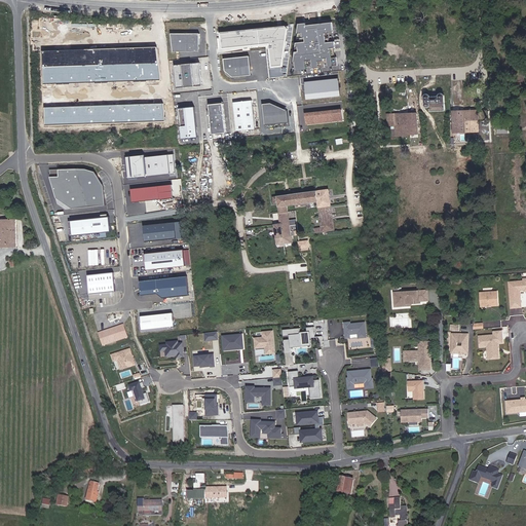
[(335,49),(331,21),(299,24),(295,54),(335,49)]
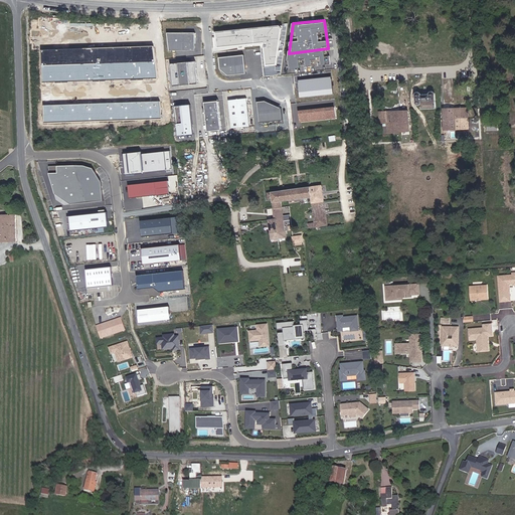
[(282,25),(216,32),(217,46),(265,42),(267,64),(276,63),(282,25)]
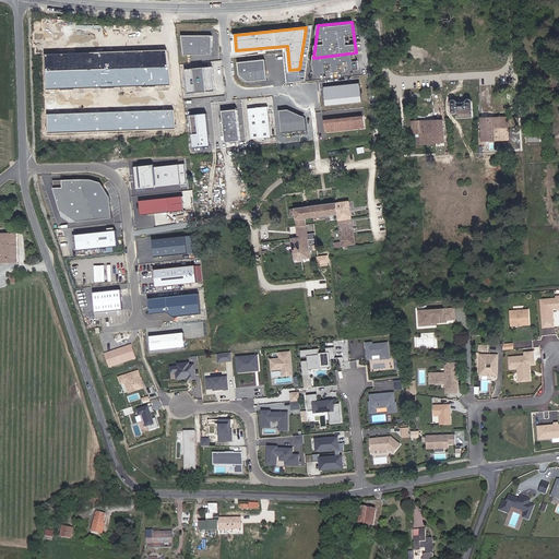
[(213,56),(213,36),(182,36),(185,56),(213,56)]
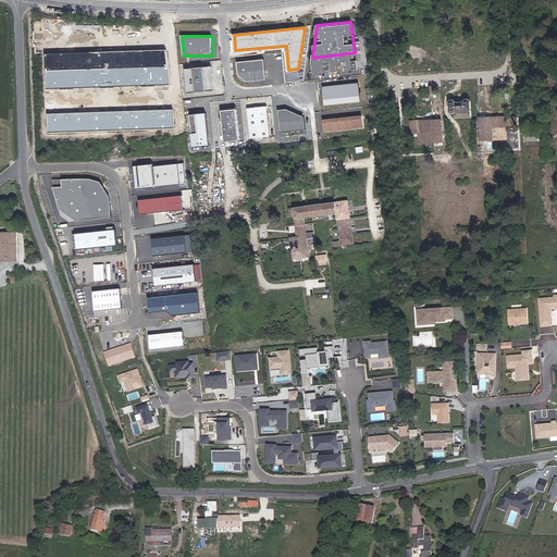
[(165,50),(44,54),(45,89),(169,84),(165,50)]
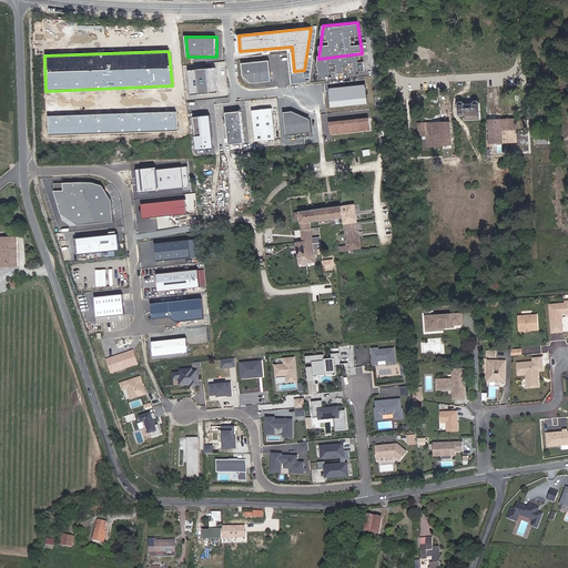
[(318,59),(316,77),(332,74),(332,72),(337,71),(338,74),(351,72),(351,70),(354,69),(355,72),(363,71),(362,53),(318,59)]
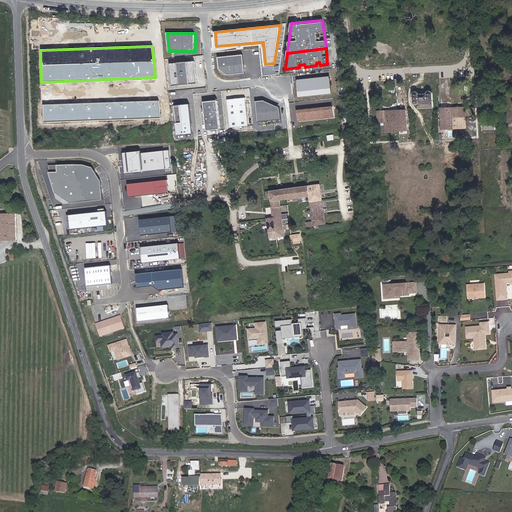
[(245,73),(243,55),(218,57),(220,69),(227,75),(245,73)]
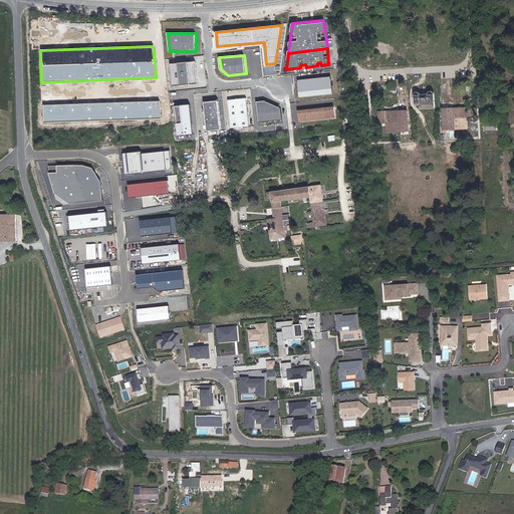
[(198,83),(196,61),(171,64),(173,86),(198,83)]
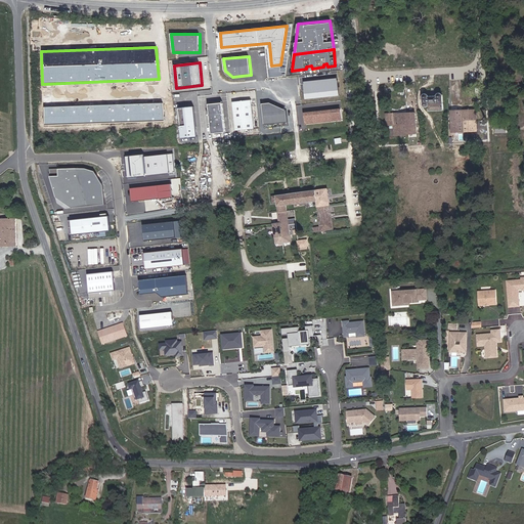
[(337,78),(304,81),(306,99),(339,95),(337,78)]
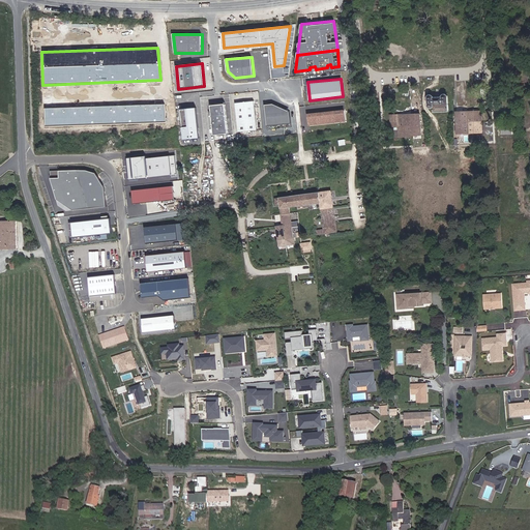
[(441,89),(436,89),(436,90),(437,92),(436,94),(433,94),(429,94),(428,98),(428,107),(429,108),(431,108),(434,107),(434,112),(448,112),(448,96),(446,93),(444,93),(444,96),(440,94),(441,89)]
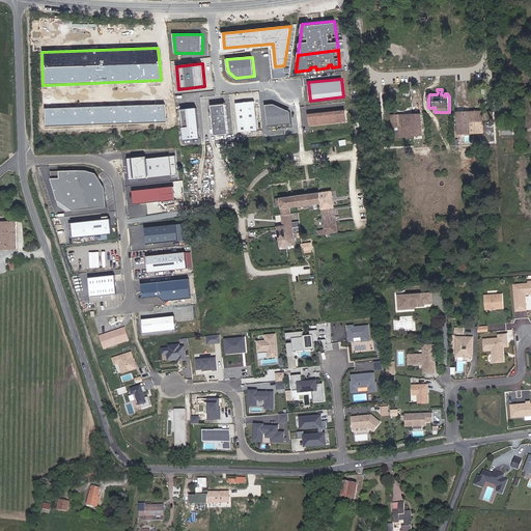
[(254,101),(235,103),(239,133),(257,131),(254,101)]
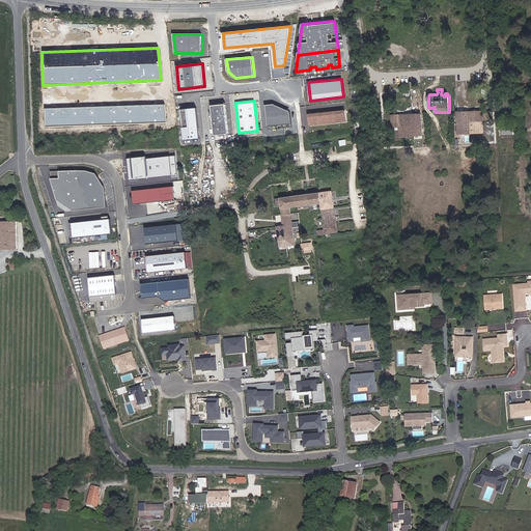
[(228,134),(225,103),(218,104),(218,105),(212,106),(212,109),(212,111),(215,136),(227,135),(228,134)]
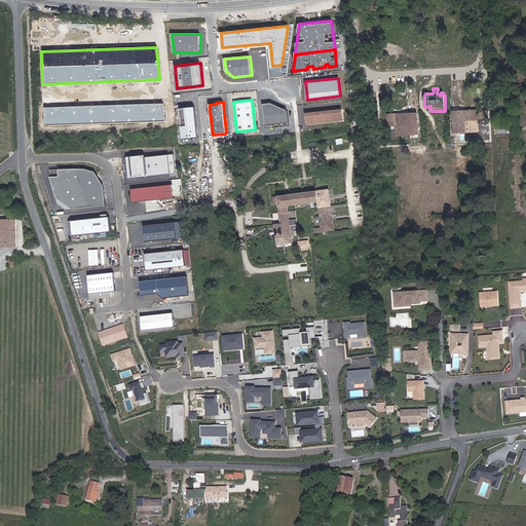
[(162,103),(44,108),(44,125),(163,121),(162,103)]
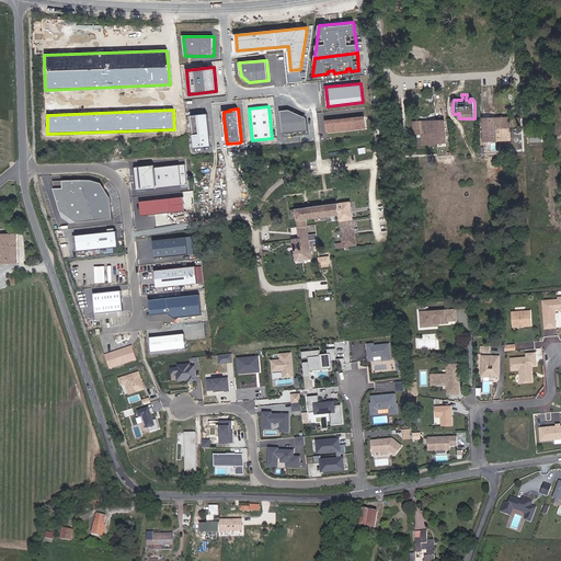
[(281,111),(284,139),(309,136),(307,118),(289,110),(281,111)]
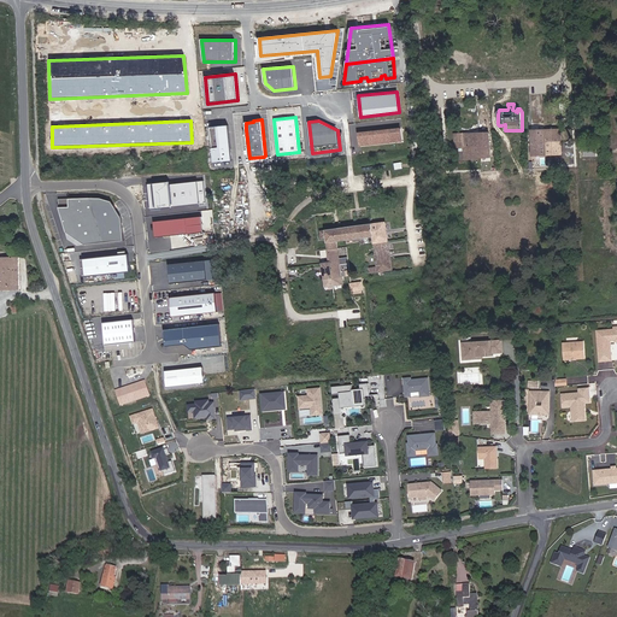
[(233,162),(229,125),(211,128),(215,164),(233,162)]
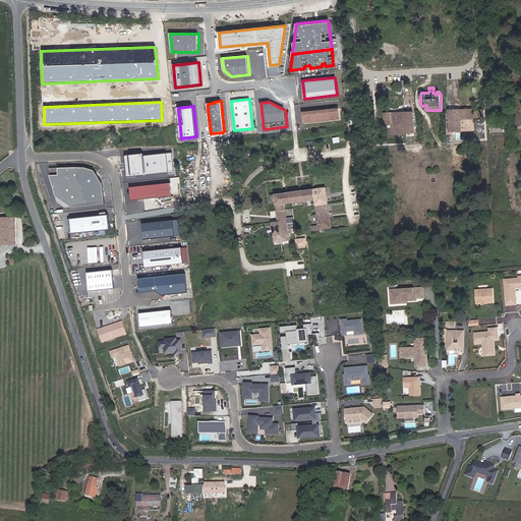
[(340,119),(339,109),(303,113),(304,123),(340,119)]
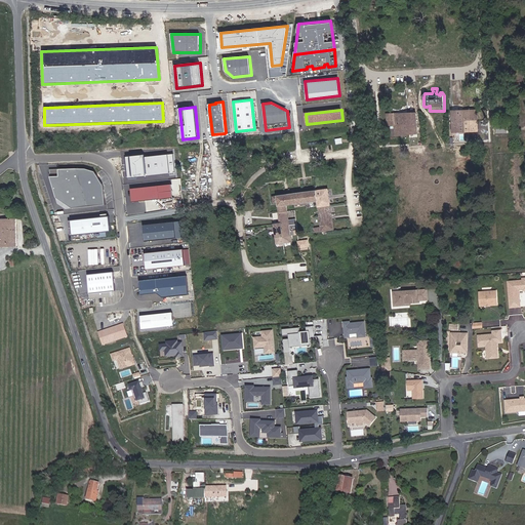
[(475,111),(451,112),(452,132),(476,131),(475,111)]
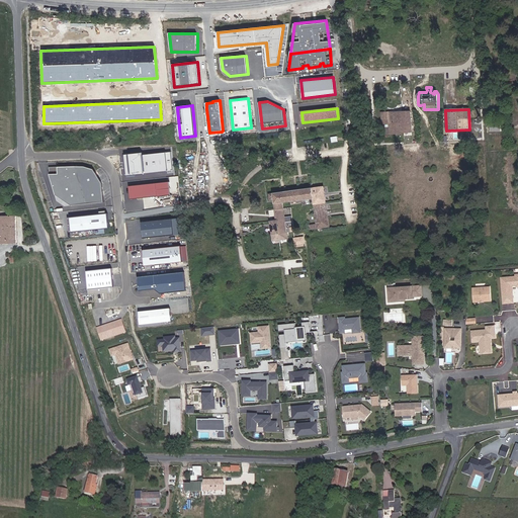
[(411,112),(381,113),(381,123),(389,123),(390,133),(412,132),(411,112)]
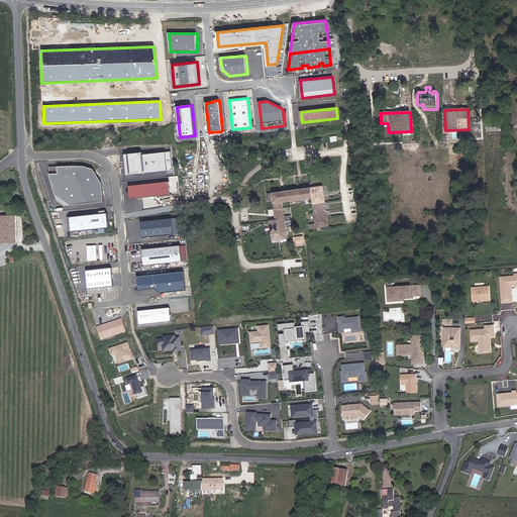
[(172,150),(126,154),(128,175),(174,171),(172,150)]
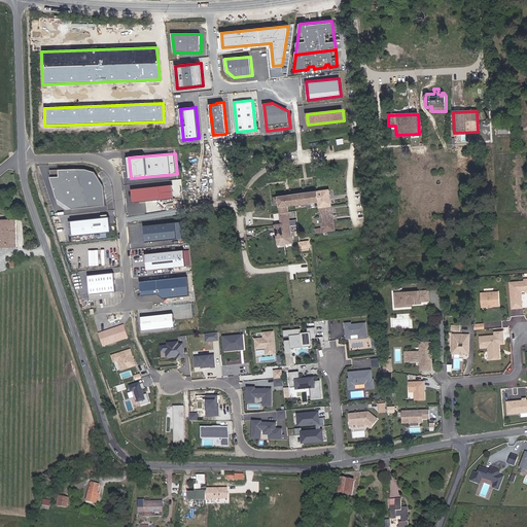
[(106,206),(104,186),(96,173),(86,170),(59,170),(59,173),(50,173),(50,178),(57,199),(72,210),(106,206)]
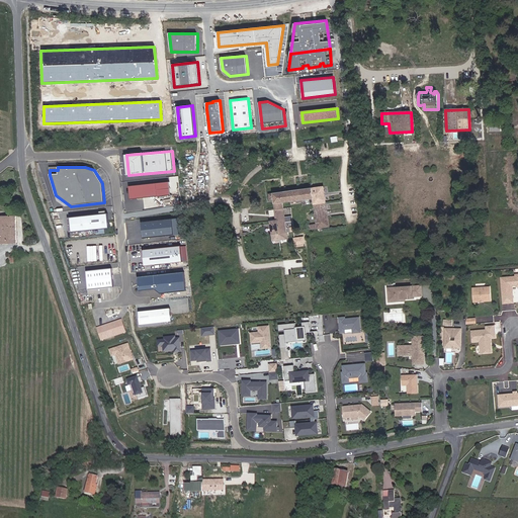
[(132,185),(133,198),(173,195),(171,182),(132,185)]
